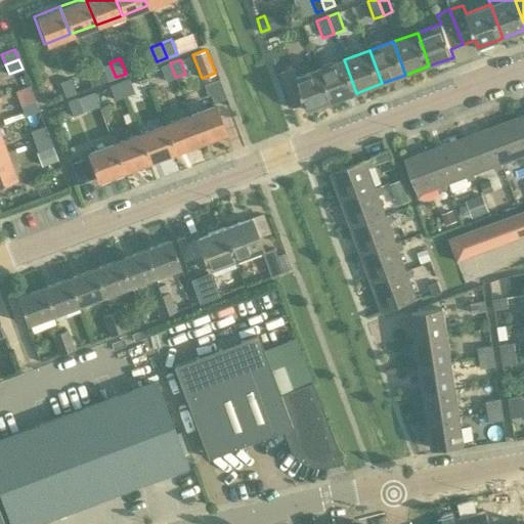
[(356,93),(344,59),(319,69),(332,102),(356,93)]
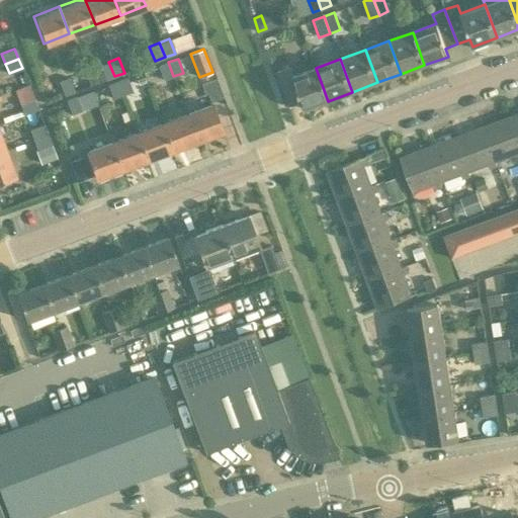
[(108,62),(98,66),(103,80),(114,76),(108,62)]
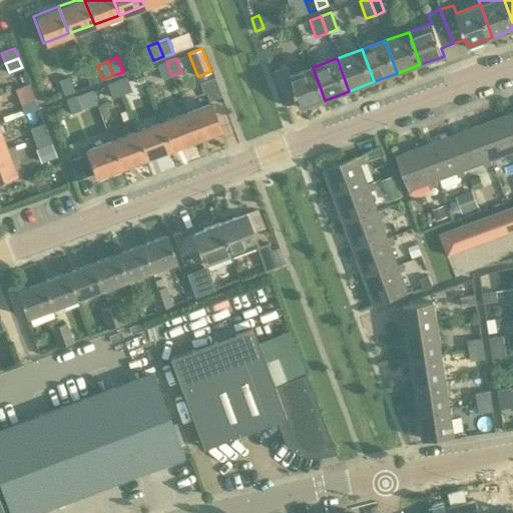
[(161,79),(171,75),(166,61),(156,65),(161,79)]
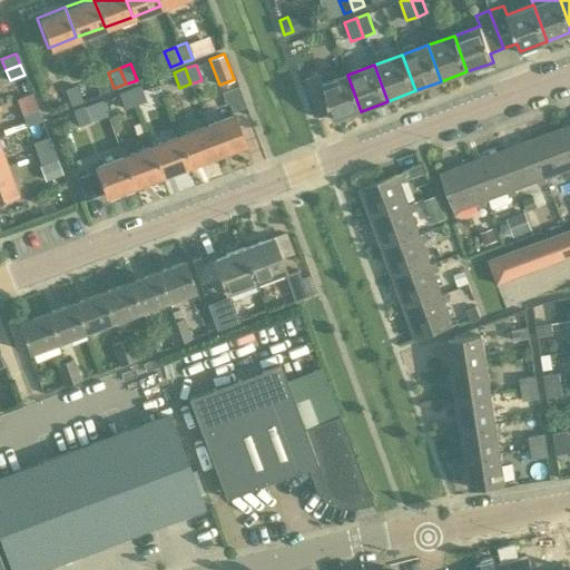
[(334,120),(361,111),(347,75),(321,85),(317,74),(303,79),(317,118),(331,112),(334,120)]
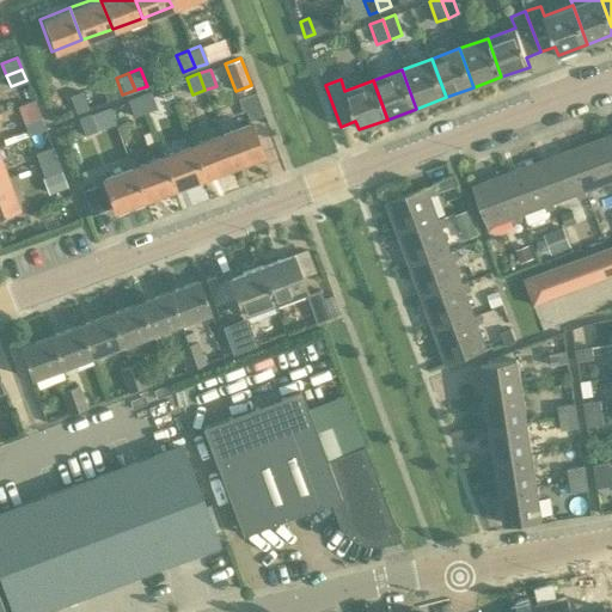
[(89,108),(81,91),(69,96),(77,112),(89,108)]
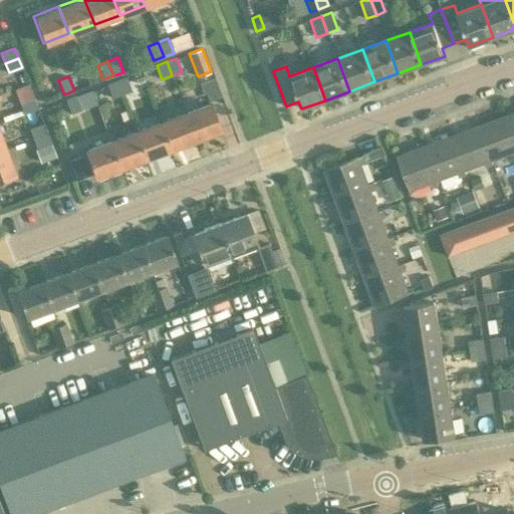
[(126,76),(116,80),(121,95),(132,91),(126,76)]
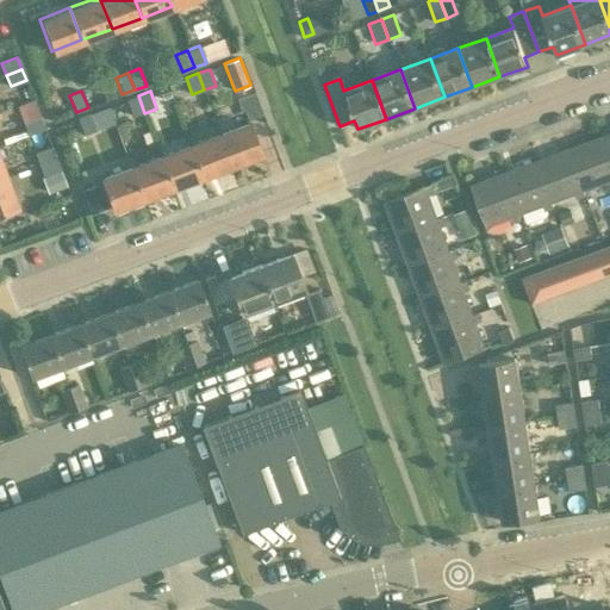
[(144,113),(138,95),(126,100),(134,117),(144,113)]
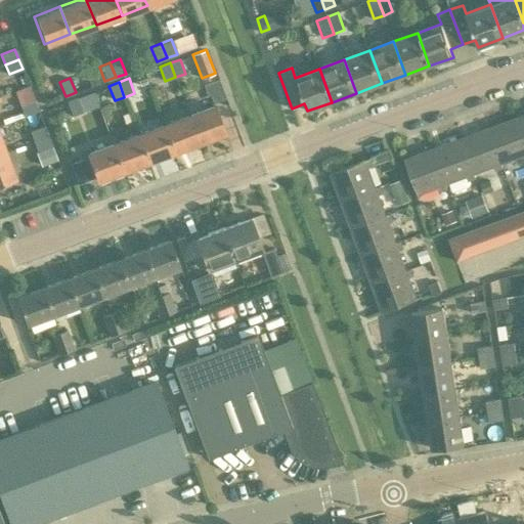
[(83,112),(78,97),(67,101),(73,116),(83,112)]
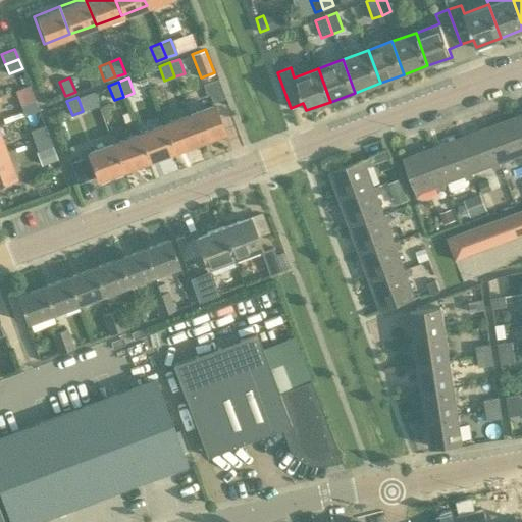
[(34,99),(19,105),(22,111),(24,116),(39,110),(34,99)]
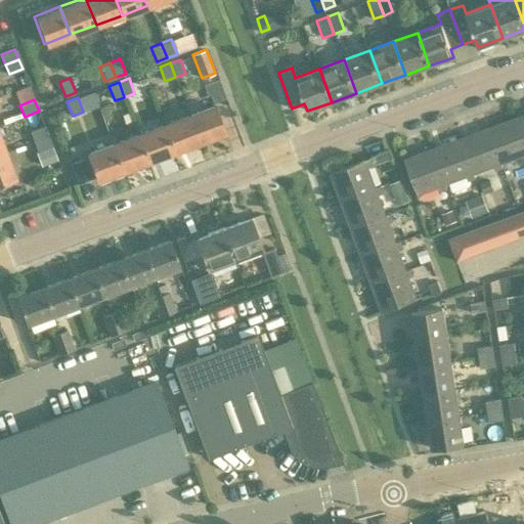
[(214,105),(188,115),(198,141),(224,131),(214,105)]
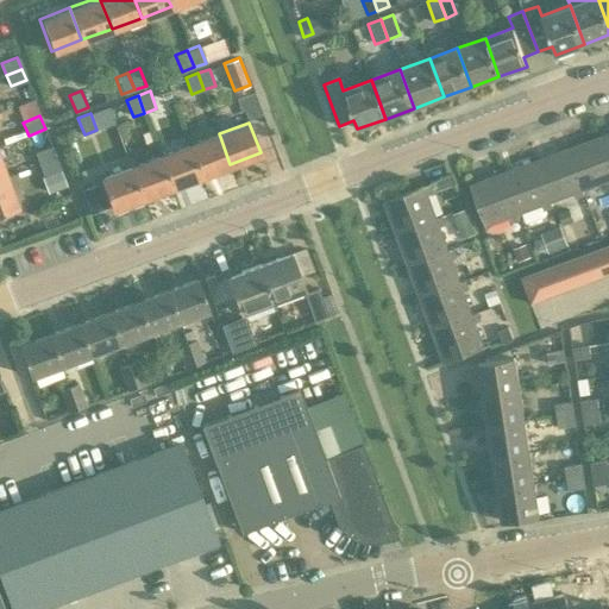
[(230,164),(219,133),(189,144),(200,175),(230,164)]
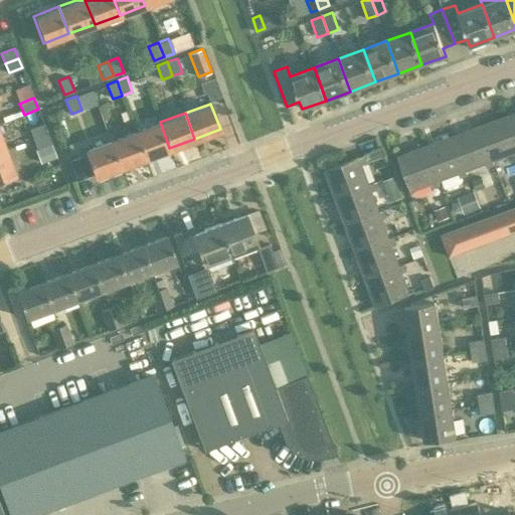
[(514,156),(514,137),(507,116),(480,126),(493,159),(512,152),(514,156)]
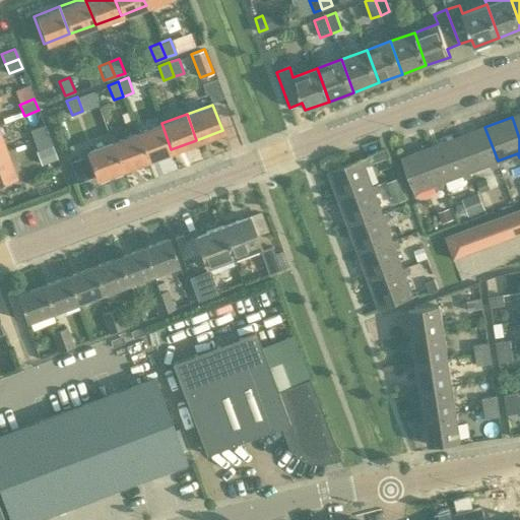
[(171,149),(161,123),(136,133),(145,158),(171,149)]
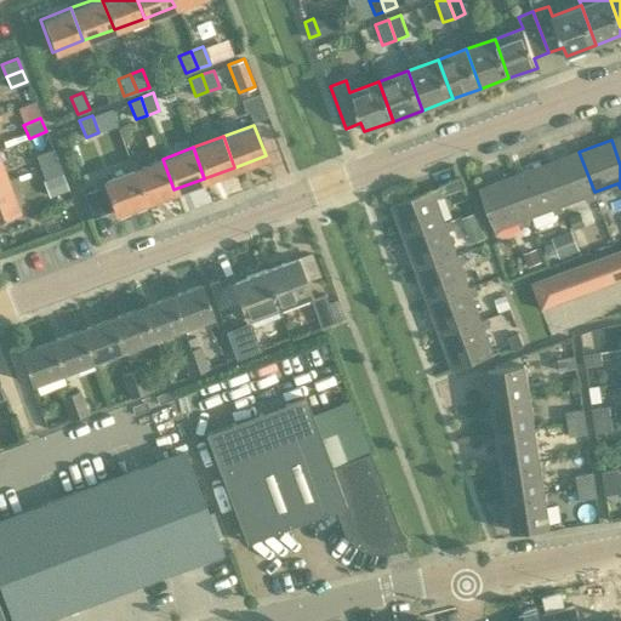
[(40,166),(56,160),(51,149),(35,155),(40,166)]
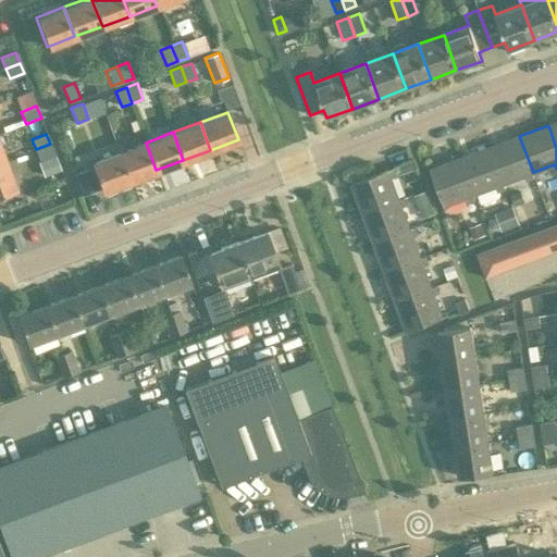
[(534,177),(533,172),(519,136),(490,147),(503,183),(524,175),(527,181),(534,177)]
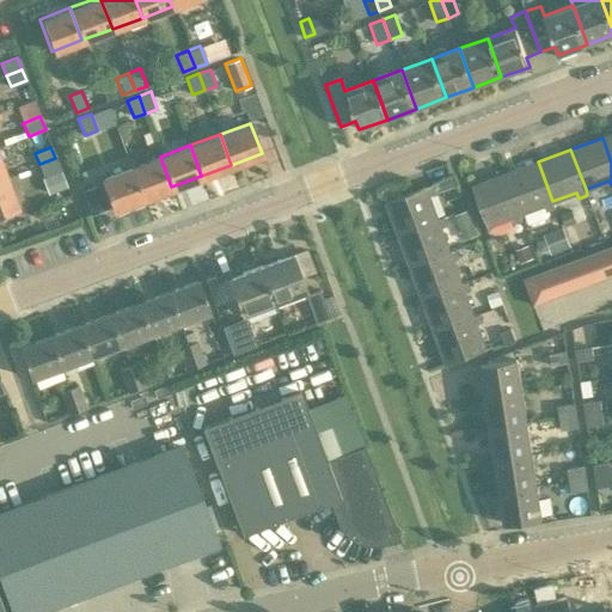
[(171,187),(160,157),(130,167),(141,199),(171,187)]
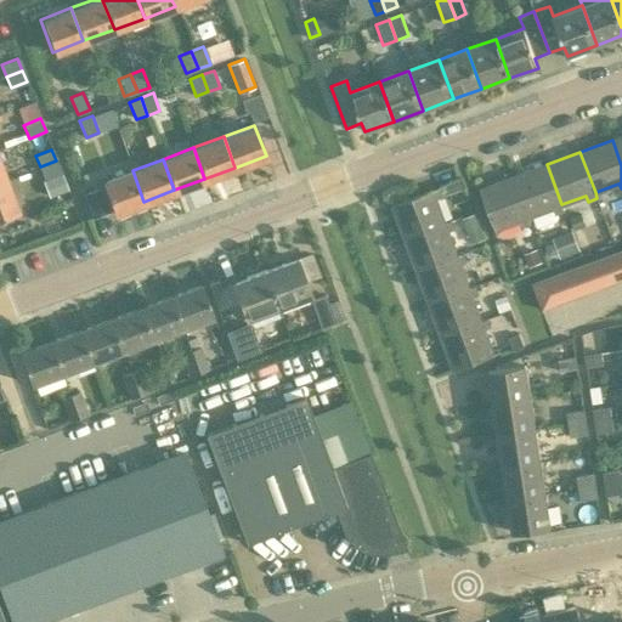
[(61,173),(56,160),(40,167),(44,179),(61,173)]
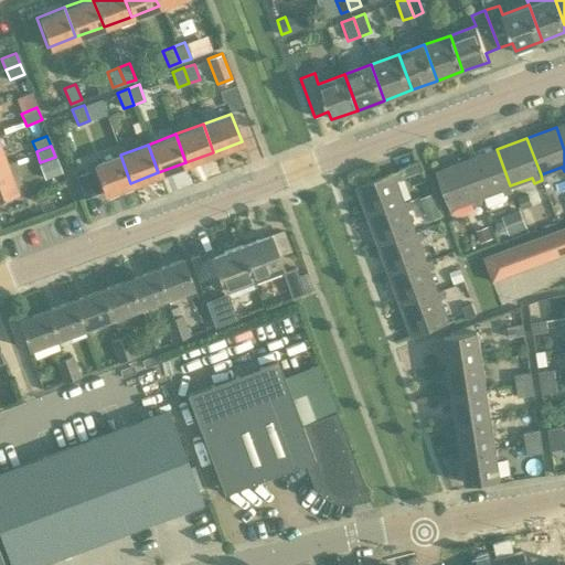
[(512,191),(510,185),(497,149),(467,160),(480,195),(502,188),(504,193),(512,191)]
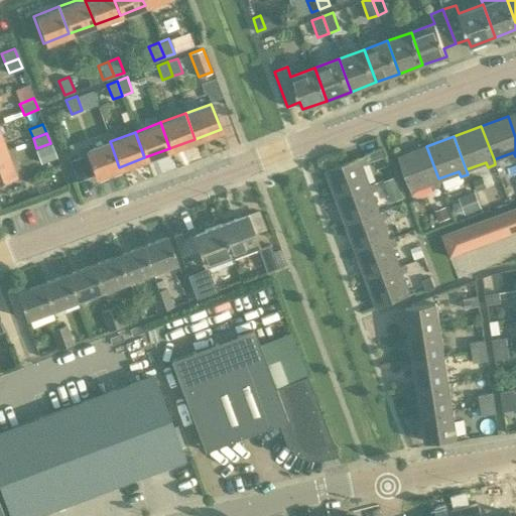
[(119,167),(110,141),(84,150),(94,176),(119,167)]
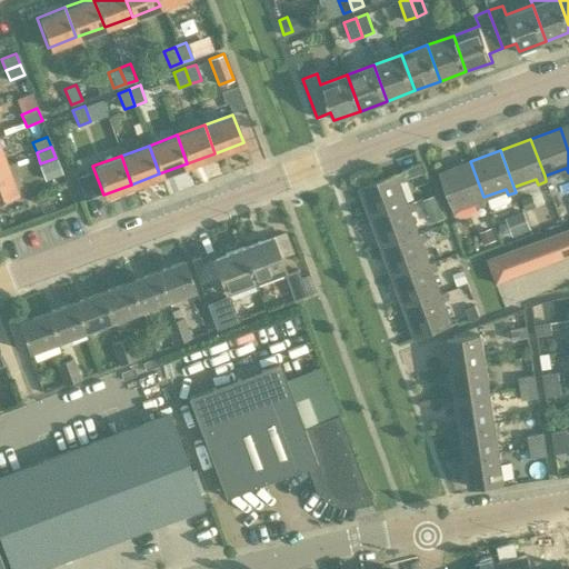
[(57,159),(39,166),(45,181),(62,175),(57,159)]
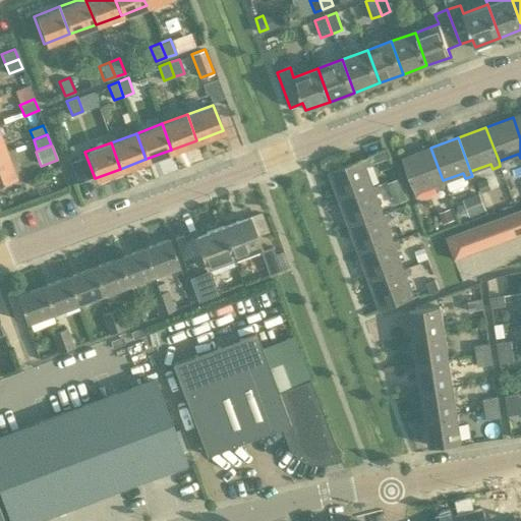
[(443,180),(430,148),(402,158),(414,191),(436,183),(438,189),(446,186),(443,180)]
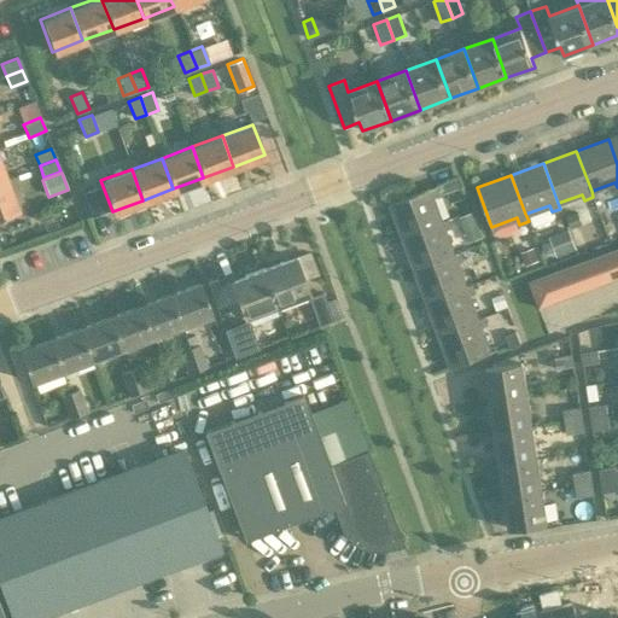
[(5,179),(0,180),(0,215),(17,210),(5,179)]
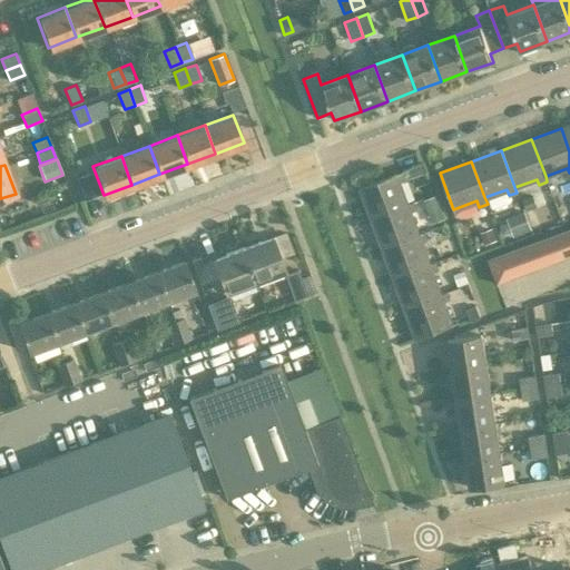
[(424,165),(408,172),(411,178),(426,173),(424,165)]
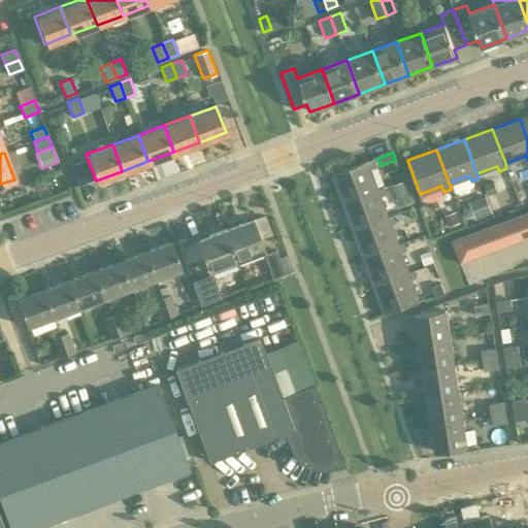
[(93,179),(85,159),(70,165),(78,186),(93,179)]
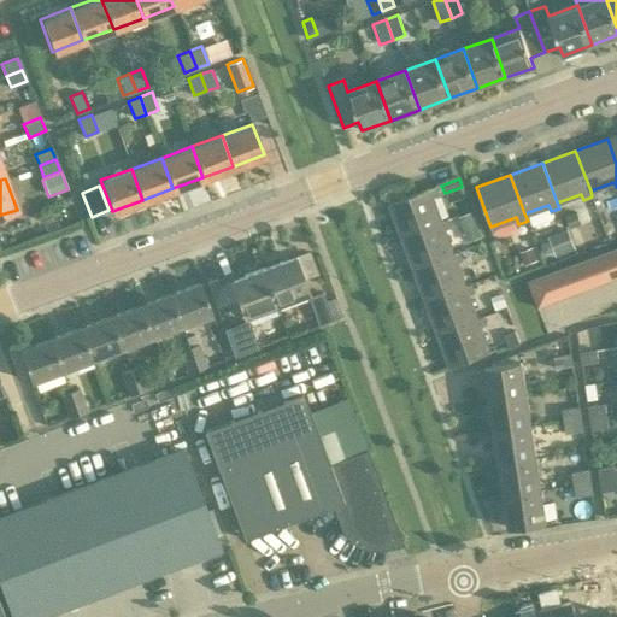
[(388,204),(400,235),(440,221),(432,198),(438,195),(434,187),(388,204)]
